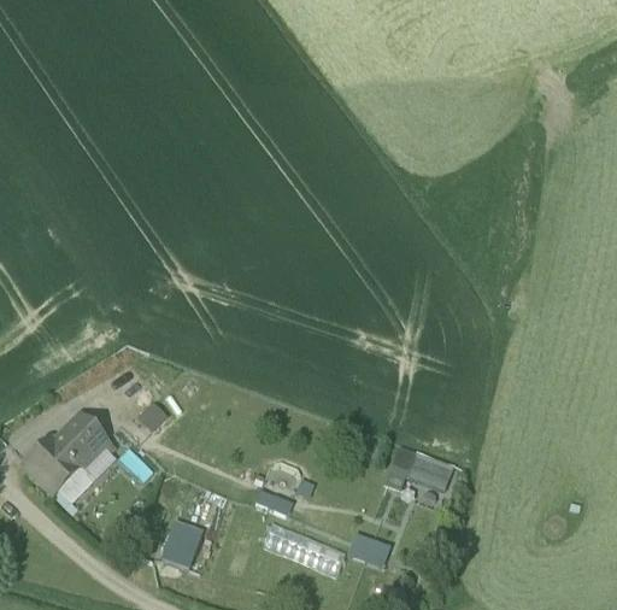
[(154,432),(169,415),(152,400),(137,417),(154,432)]
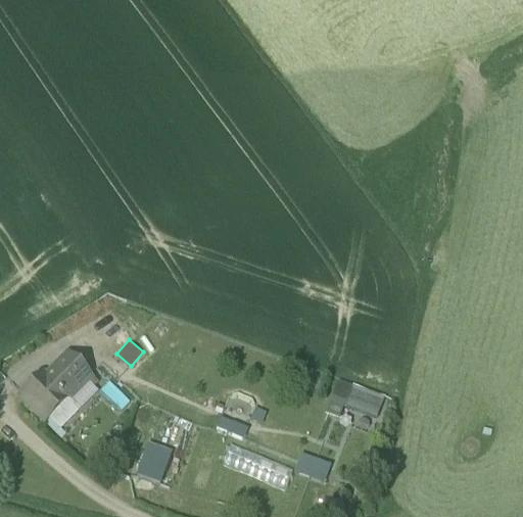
[(25,388),(50,410),(88,366),(70,351),(48,379),(39,371),(25,388)]
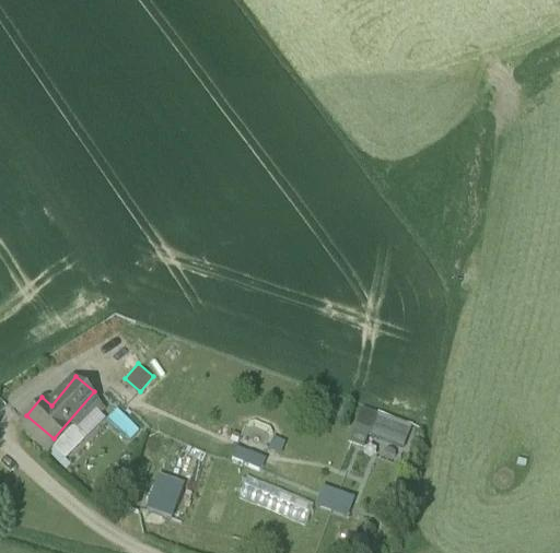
[(360,404),(351,444),(404,456),(412,416),(360,404)]
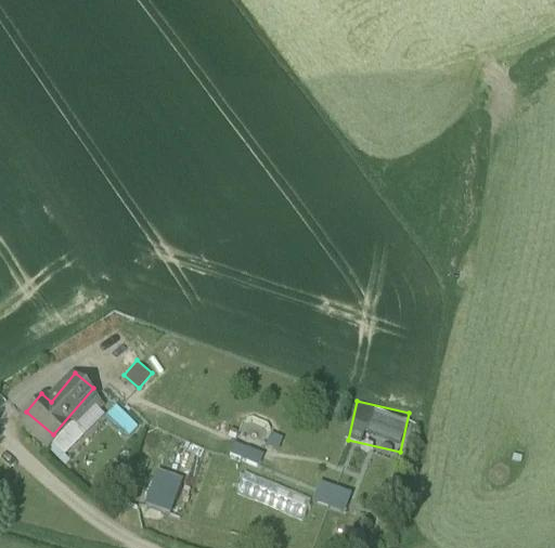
[(115,402),(106,414),(127,430),(137,419),(115,402)]
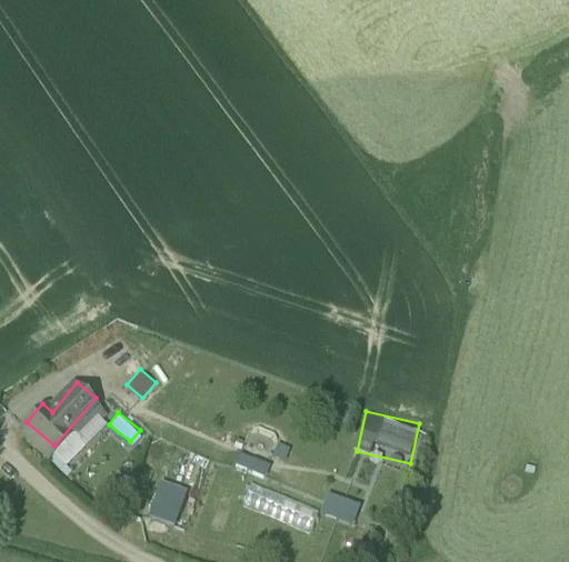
[(149,513),(176,524),(190,488),(162,478),(149,513)]
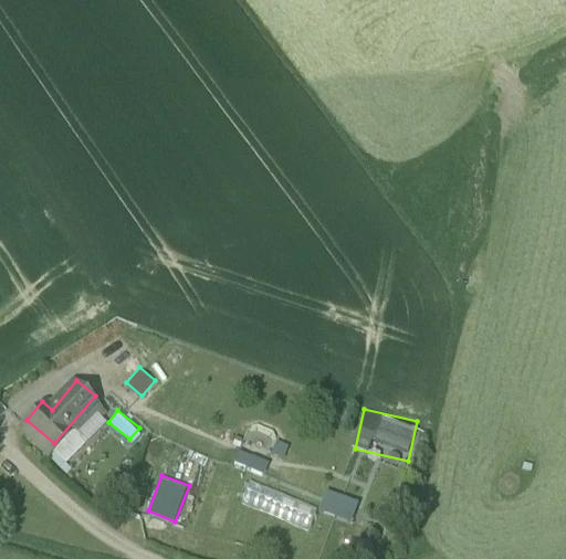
[(332,513),(350,520),(358,499),(339,493),(332,513)]
